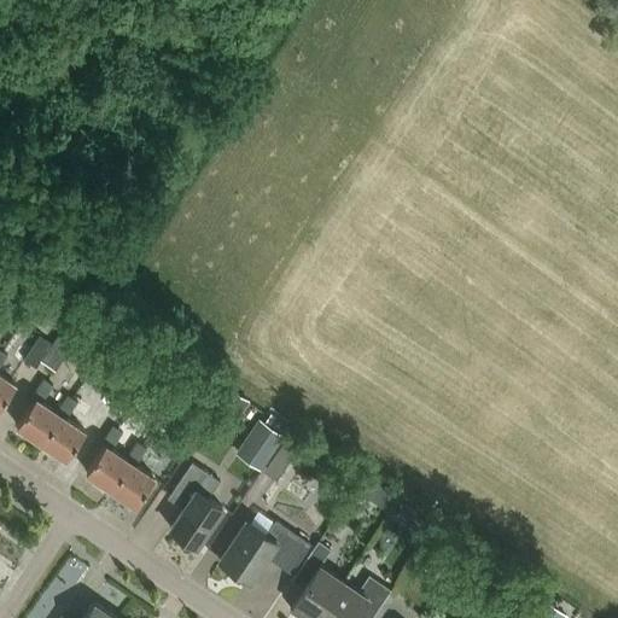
[(75,326),(69,333),(79,340),(82,337),(85,333),(75,326)]
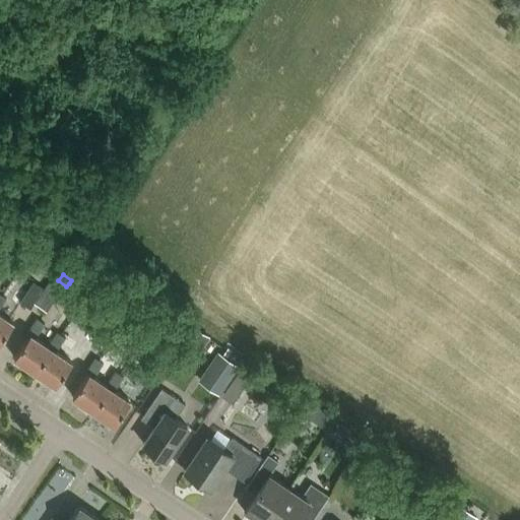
[(34,303),(44,288),(34,282),(19,303),(29,310),(33,305),(34,303)]
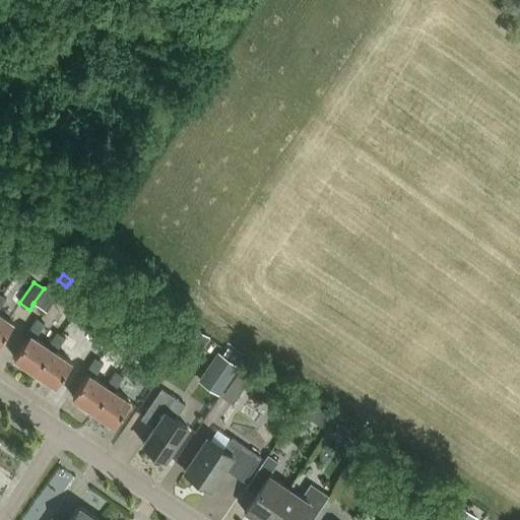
[(44,288),(34,303),(47,312),(59,294),(61,290),(48,282),(46,284),(46,285),(44,288)]
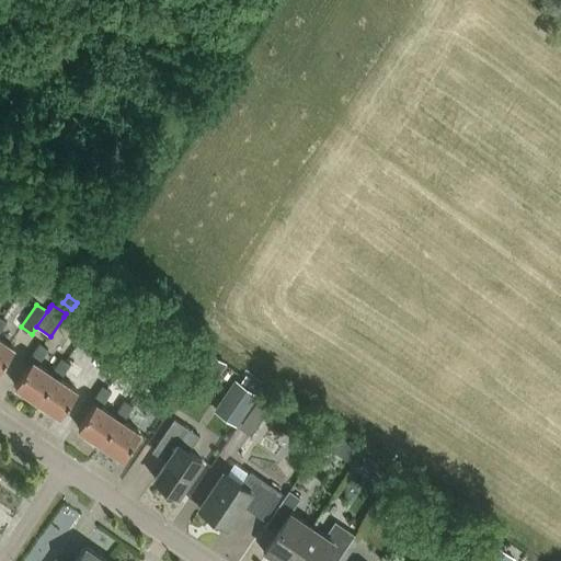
[(0,367),(14,346),(0,336),(0,330),(7,320),(0,316),(0,367)]
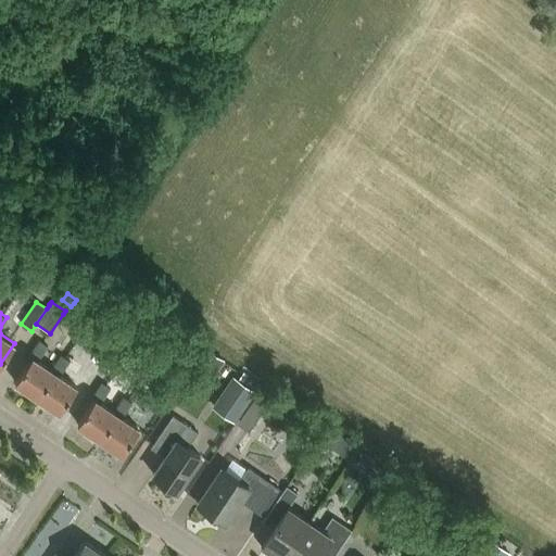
[(33,356),(15,381),(37,396),(54,370),(52,369),(38,359),(48,345),(40,340),(29,354),(33,356)]
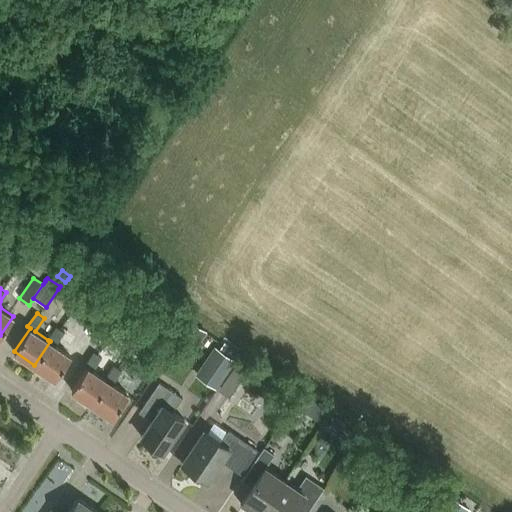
[(194,350),(207,331),(192,320),(191,319),(177,339),(179,340),(194,350)]
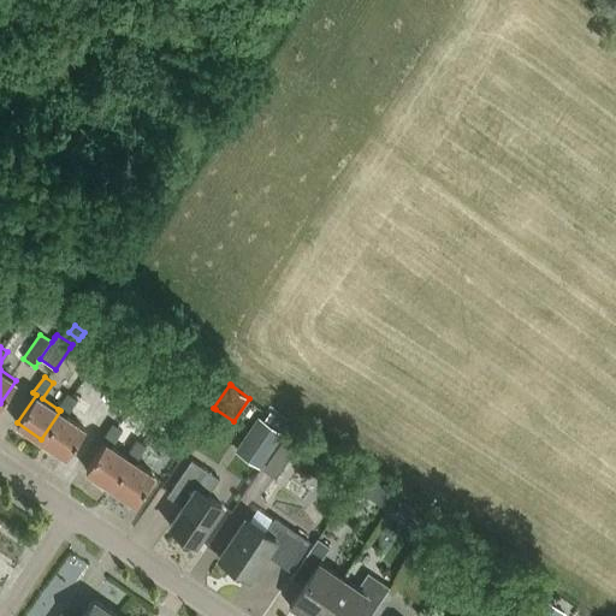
[(70,408),(77,398),(69,392),(58,409),(60,410),(41,439),(65,455),(84,427),(66,414),(70,408)]
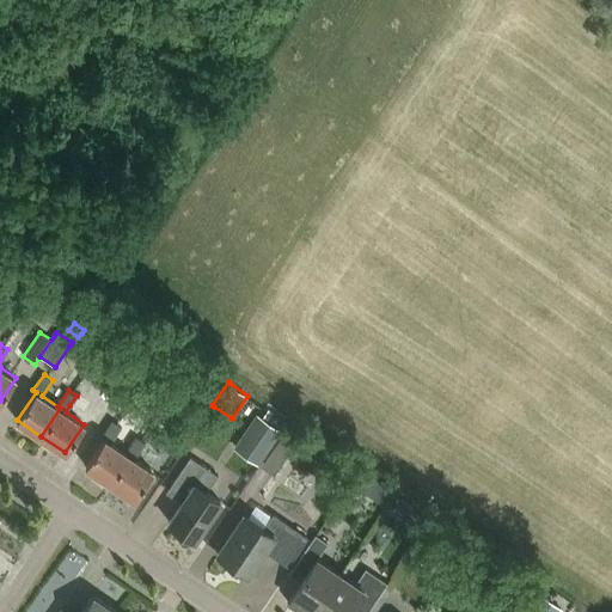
[(179,416),(170,429),(182,438),(191,424),(179,416)]
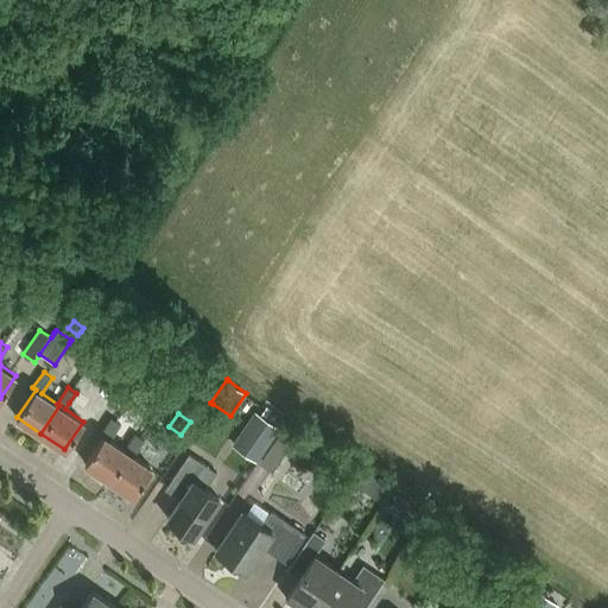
[(257,415),(234,448),(257,463),(279,430),(257,415)]
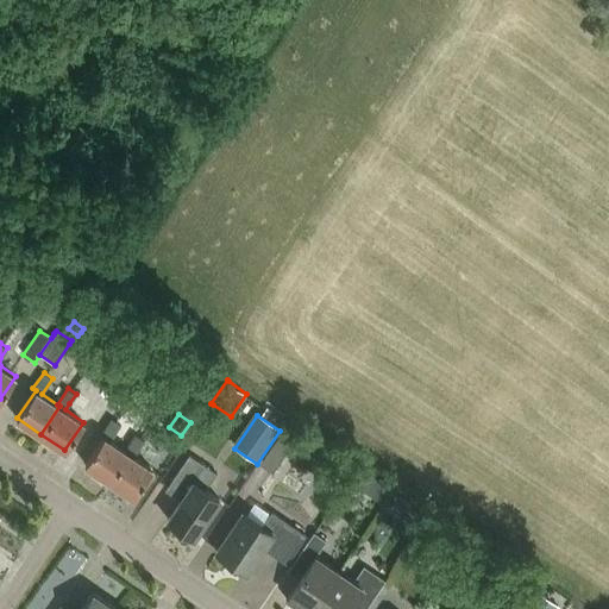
[(104,437),(85,464),(108,479),(127,452),(125,450),(111,440),(121,425),(112,418),(101,434),(104,437)]
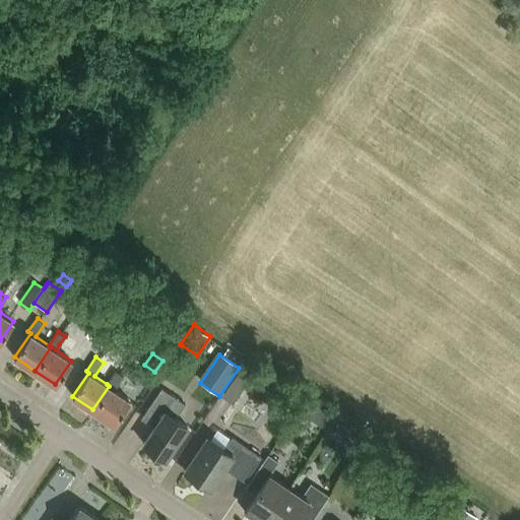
[(109,386),(92,409),(114,425),(130,400),(114,389),(123,376),(116,371),(107,384),(109,386)]
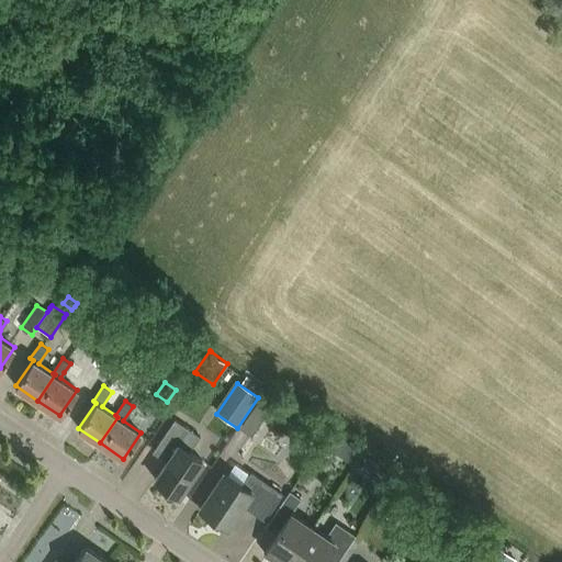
[(155,479),(178,495),(202,460),(190,451),(200,436),(175,418),(157,445),(171,454),(155,479)]
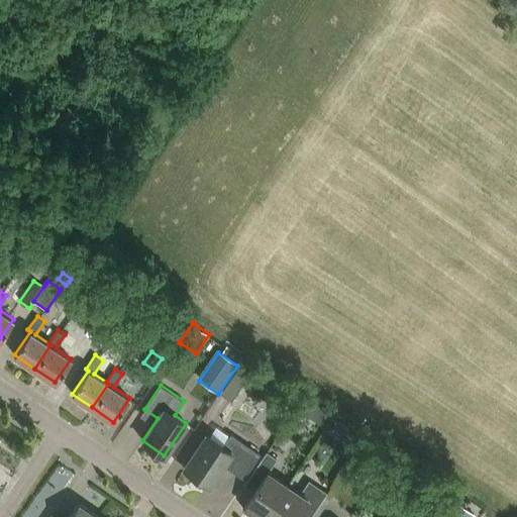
[(278,392),(274,396),(285,404),(288,399),(291,395),(280,388),(278,392)]
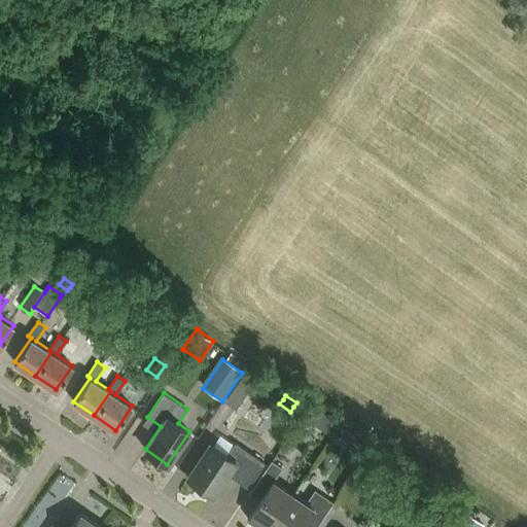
[(313,405),(305,417),(318,426),(326,413),(313,405)]
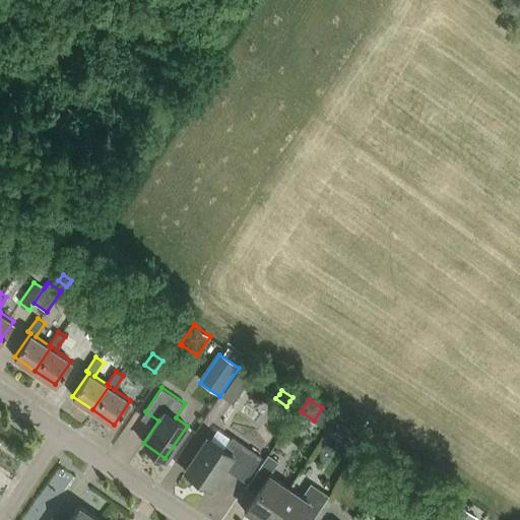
[(338,421),(331,433),(343,441),(350,430),(338,421)]
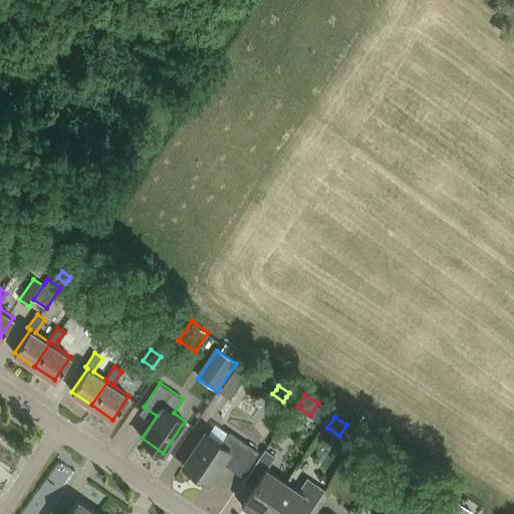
[(205,432),(183,465),(208,482),(222,462),(242,476),(258,452),(229,432),(228,433),(221,443),(207,434),(205,432)]
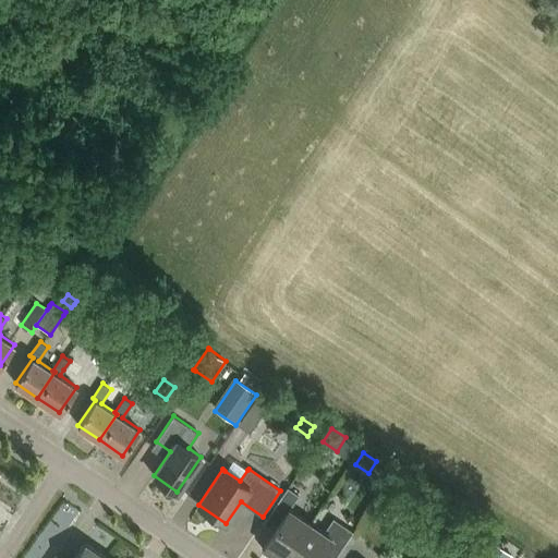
[(266,520),(276,526),(262,548),(273,556),(275,554),(280,557),(288,557),(311,524),(289,509),(299,495),(288,487),(266,520)]
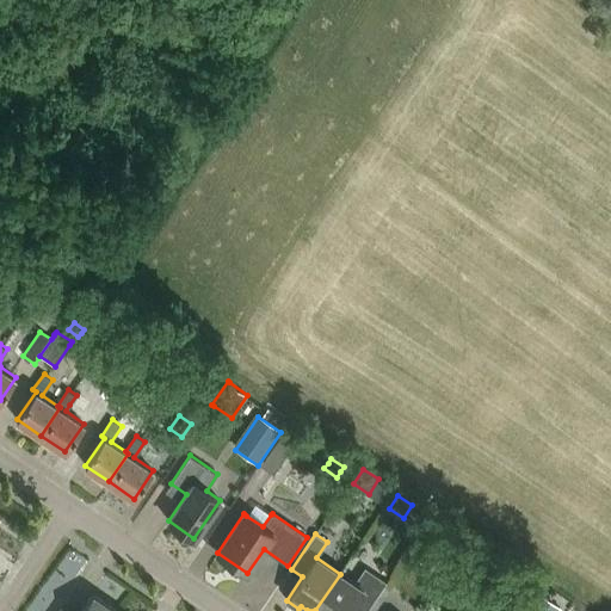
[(340,574),(315,610),(349,610),(350,610),(352,610),(365,610),(386,582),(365,568),(355,584),(340,574)]
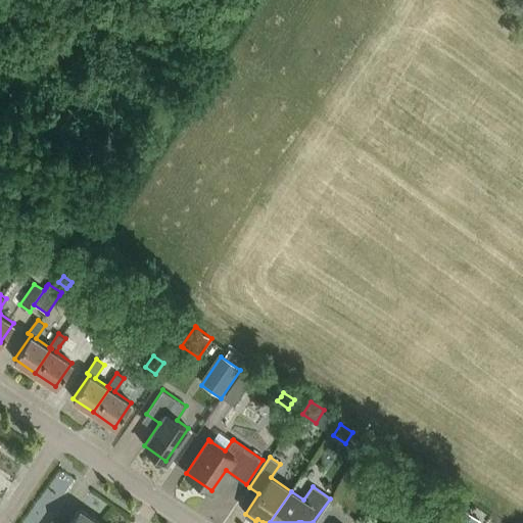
[(434,501),(421,501),(421,513),(434,513),(434,501)]
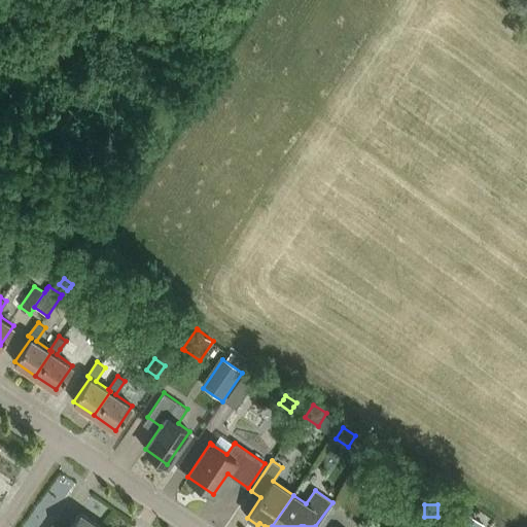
[(50,526),(49,526),(48,526),(100,526),(101,526),(79,512),(69,526),(50,526)]
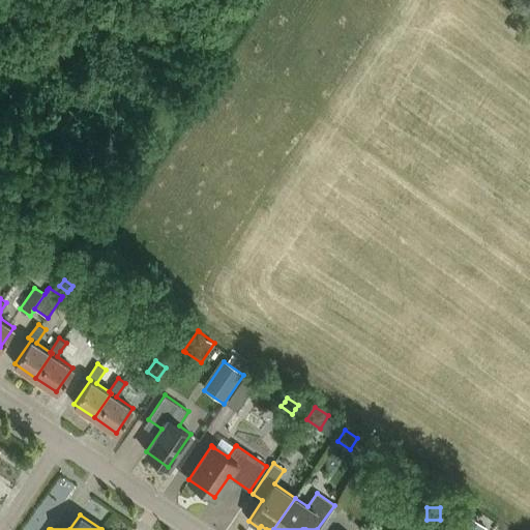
[(483,529),(486,527),(468,514),(460,527),(463,529),(483,529)]
